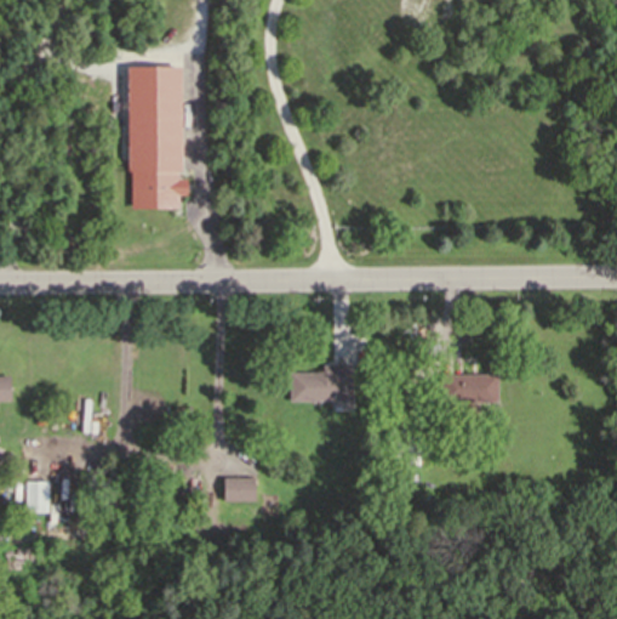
[(133,203),(135,168),(129,168),(129,62),(182,62),(181,177),(188,177),(188,192),(178,192),(178,204),(133,203)]
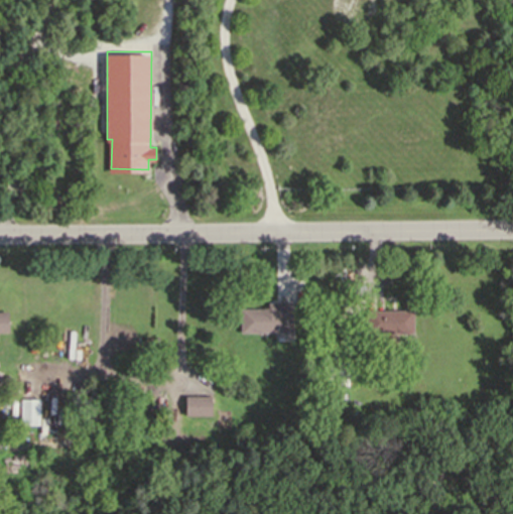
[(243,334),(243,312),(270,312),(270,304),(292,304),(293,334),(243,334)]
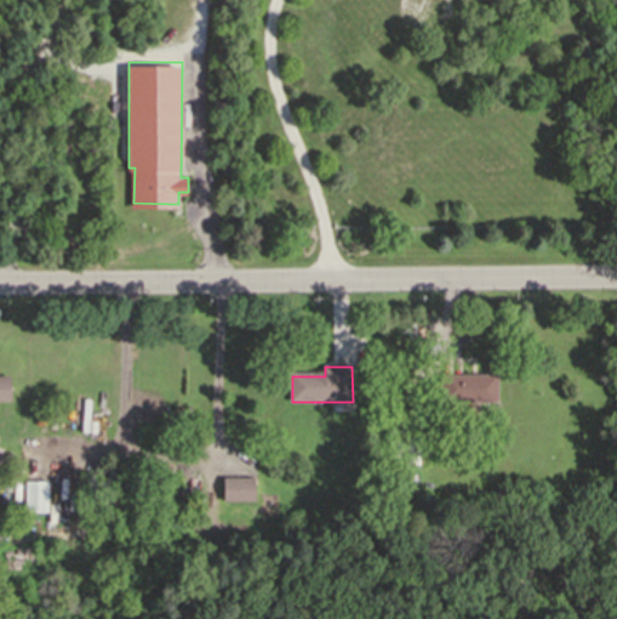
[(444,404),(444,378),(496,376),(496,403),(444,404)]
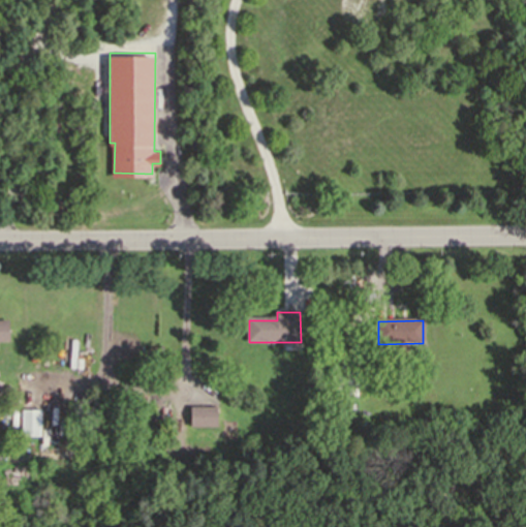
[(0,323),(7,323),(8,343),(0,343),(0,323)]
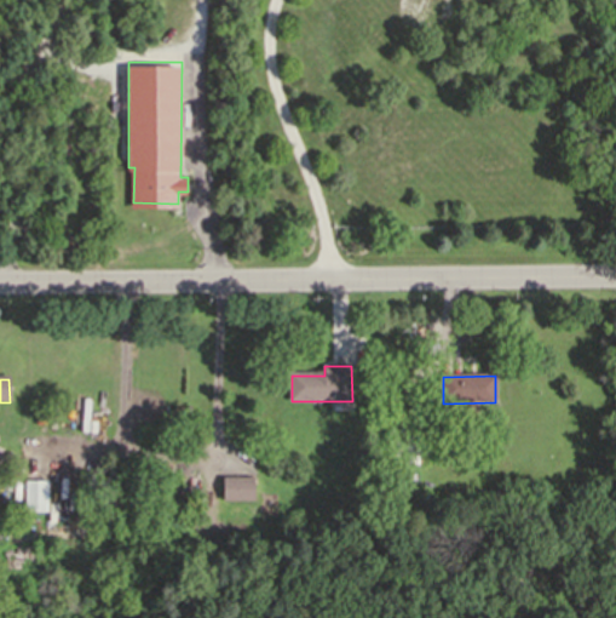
[(225,478),(257,478),(257,503),(225,502),(225,478)]
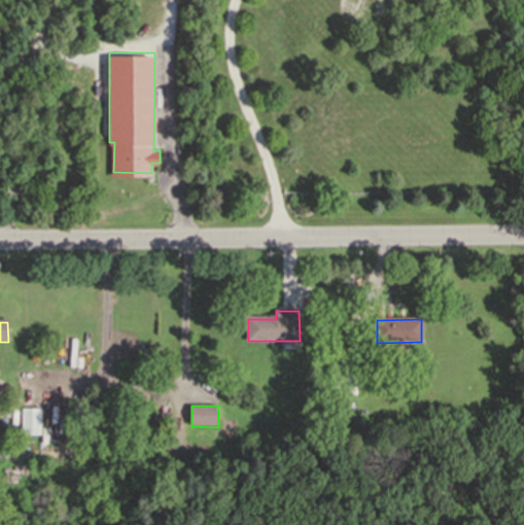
[(42,414),(40,433),(23,432),(24,412),(42,414)]
